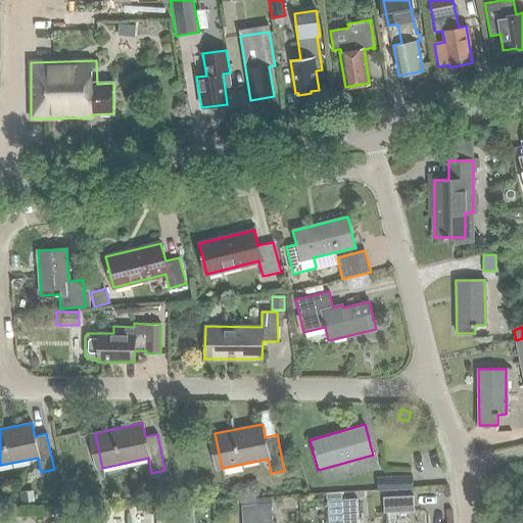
[(414,490),(413,478),(392,479),(393,491),(414,490)]
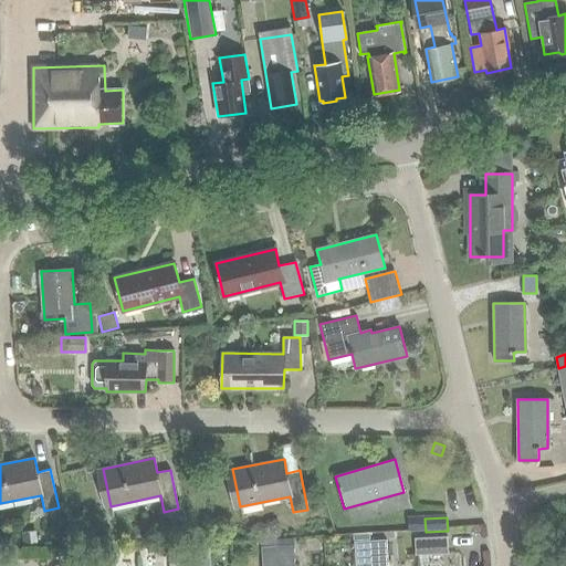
[(448,555),(448,538),(416,541),(416,556),(448,555)]
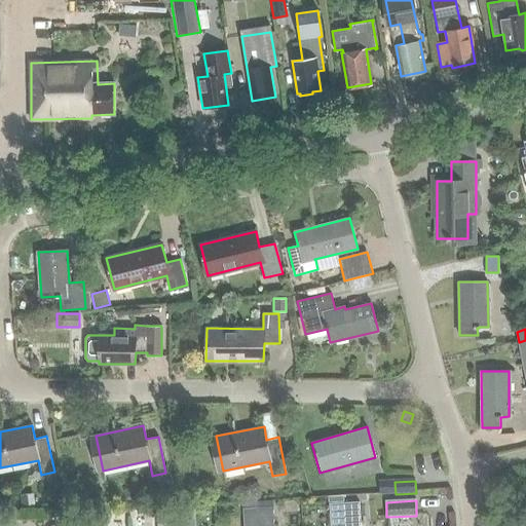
[(361,525),(361,503),(342,504),(343,525),(361,525)]
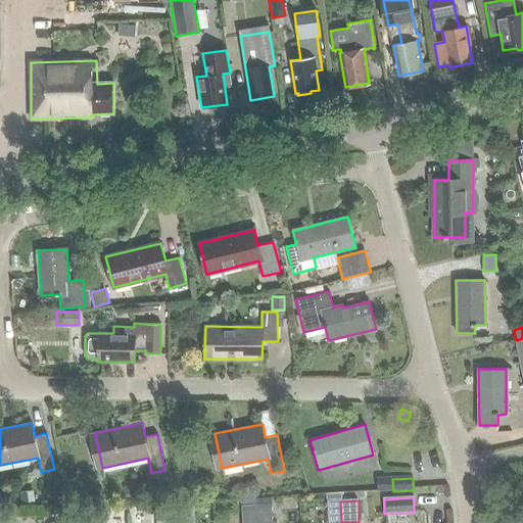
[(341,522),(340,502),(329,503),(329,522),(341,522)]
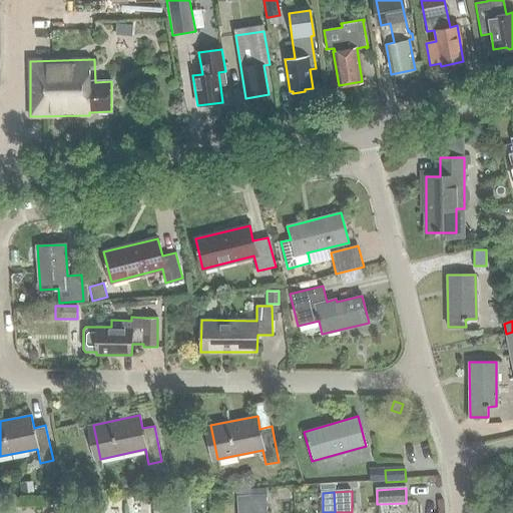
[(267,512),(267,496),(250,497),(250,512),(267,512)]
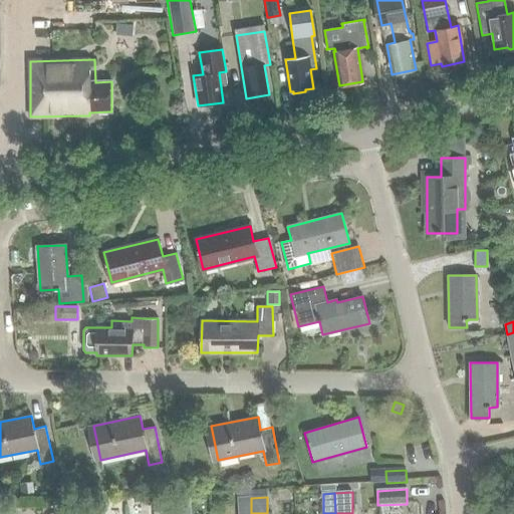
[(240,513),(251,513),(251,498),(240,498),(240,513)]
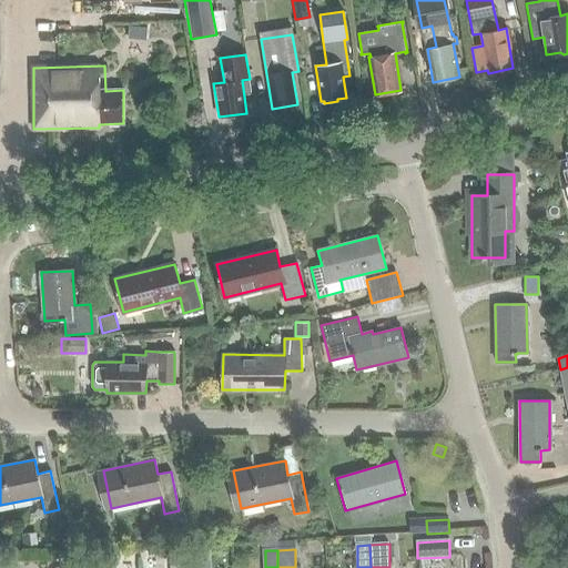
[(184,555),(184,567),(203,567),(203,554),(184,555)]
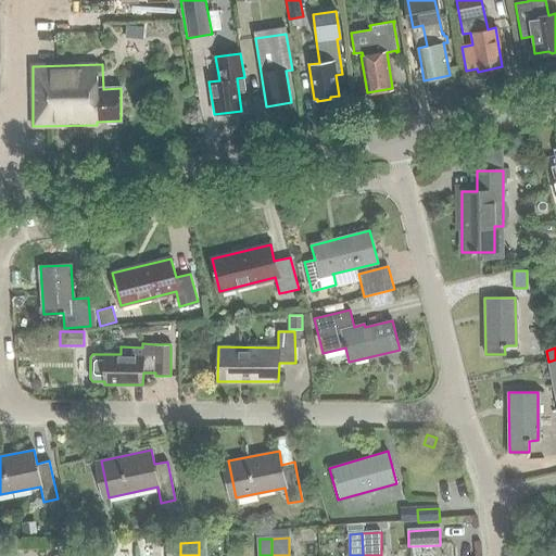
[(180,555),(180,543),(167,543),(167,555),(180,555)]
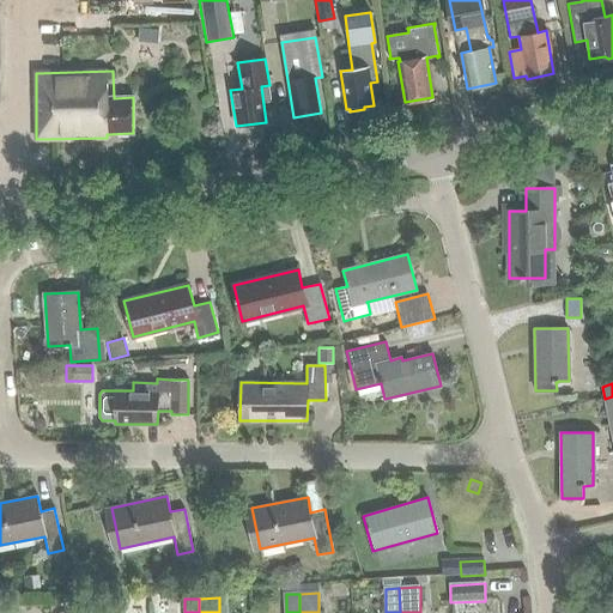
[(99,612),(119,612),(119,602),(99,604),(99,612)]
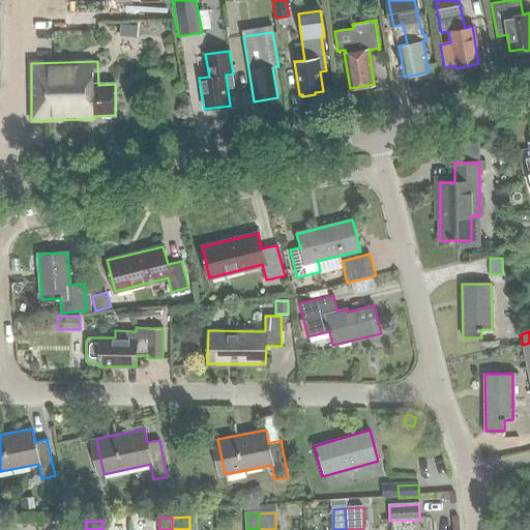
All buildings are outlined.
